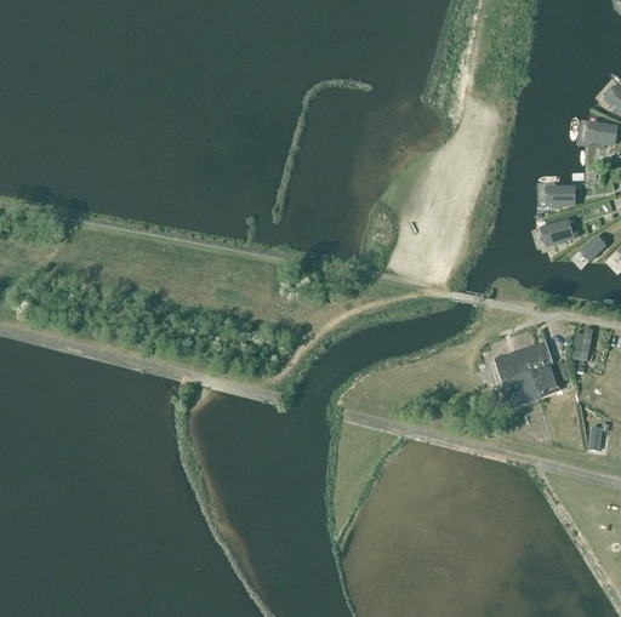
[(620,113),(620,90),(617,87),(607,100),(620,113)]
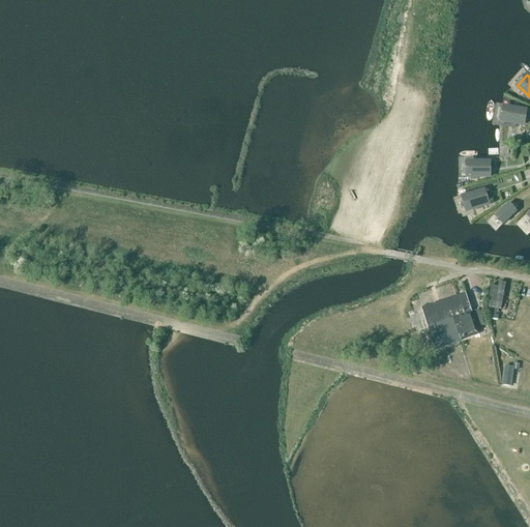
[(523,122),(525,109),(504,105),(502,119),(523,122)]
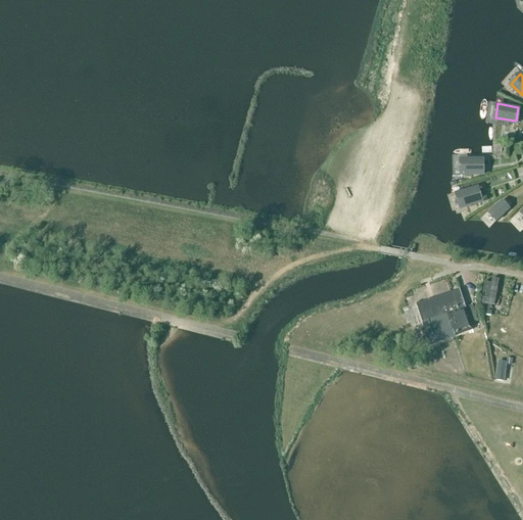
[(462,158),(462,173),(482,173),(482,158),(462,158)]
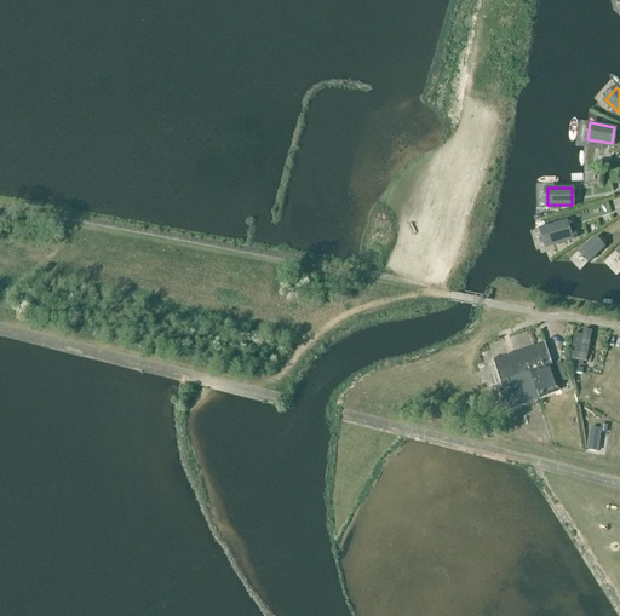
[(543,228),(547,243),(570,237),(566,220),(543,228)]
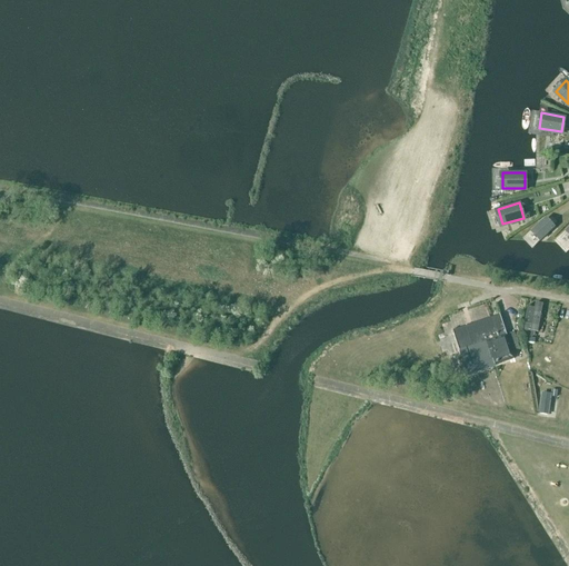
[(555,225),(546,217),(532,229),(540,238),(555,225)]
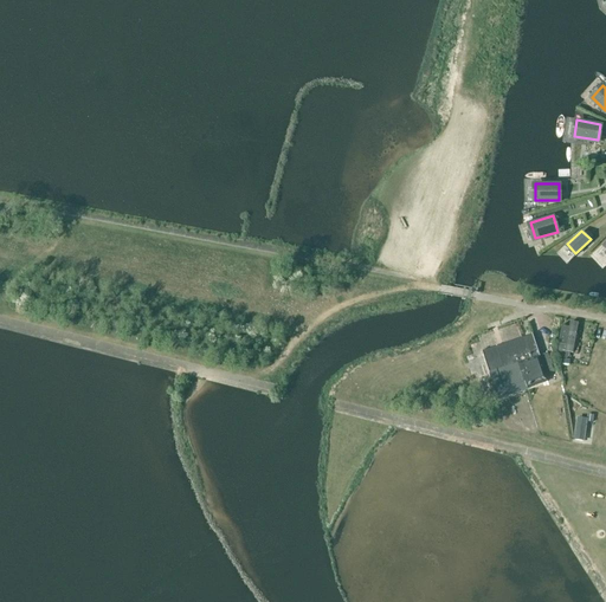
[(577,350),(578,318),(571,317),(571,322),(561,322),(560,350),(577,350)]
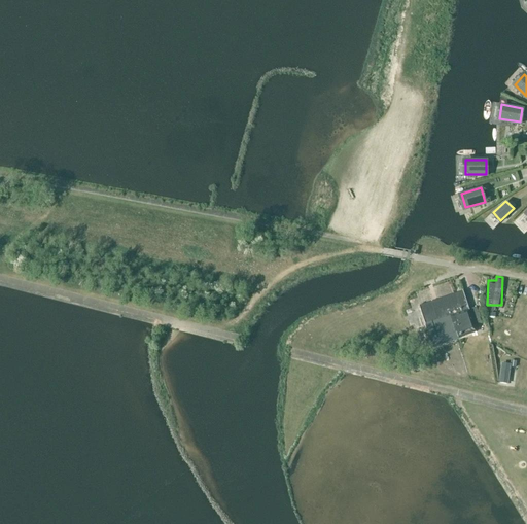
[(469,308),(463,288),(419,304),(425,322),(431,320),(437,338),(456,330),(451,314),(469,308)]
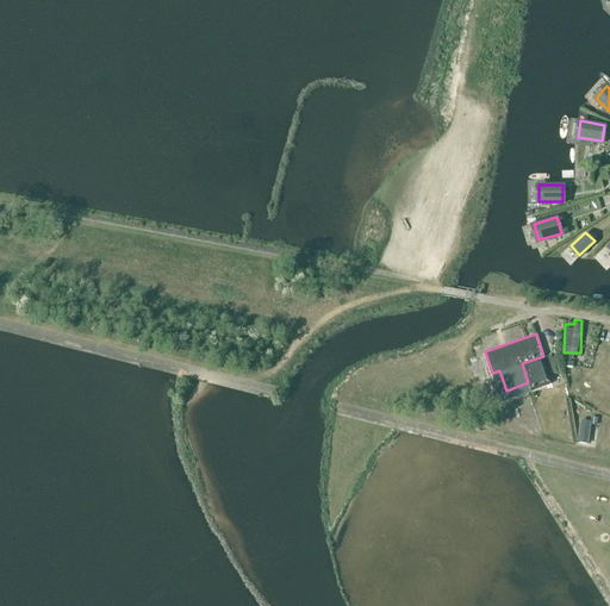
[(552,354),(543,356),(522,363),(528,382),(530,388),(552,381),(549,374),(558,370),(552,354)]
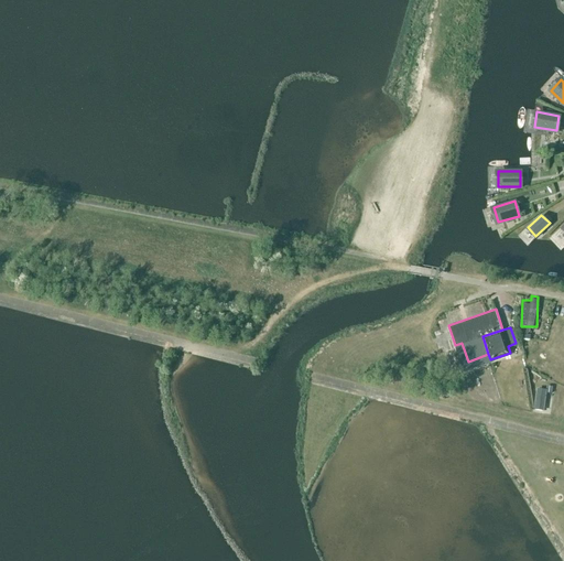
[(537,385),(537,407),(550,407),(550,400),(548,400),(548,386),(537,385)]
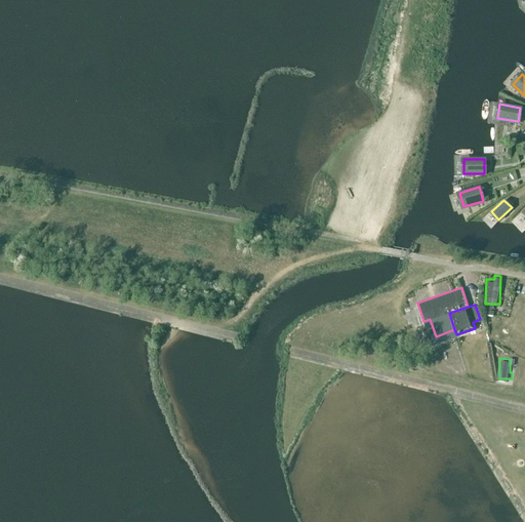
All buildings are outlined.
